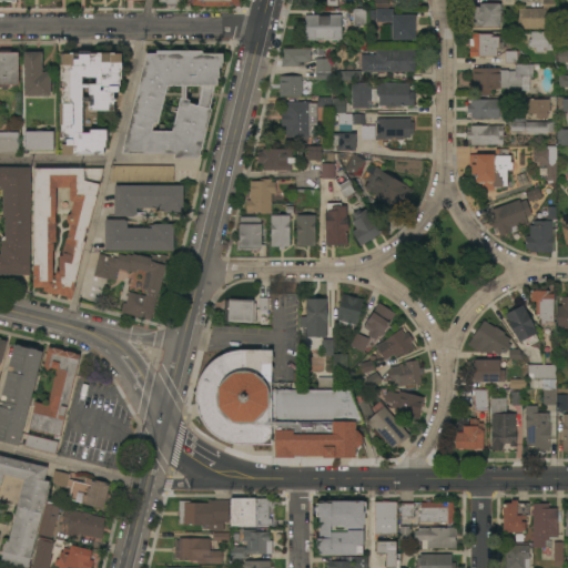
[(543,9),(543,0),(557,0),(557,10),(547,10),(547,30),(521,30),(521,26),(518,26),(518,19),(519,19),(519,9),(543,9)]
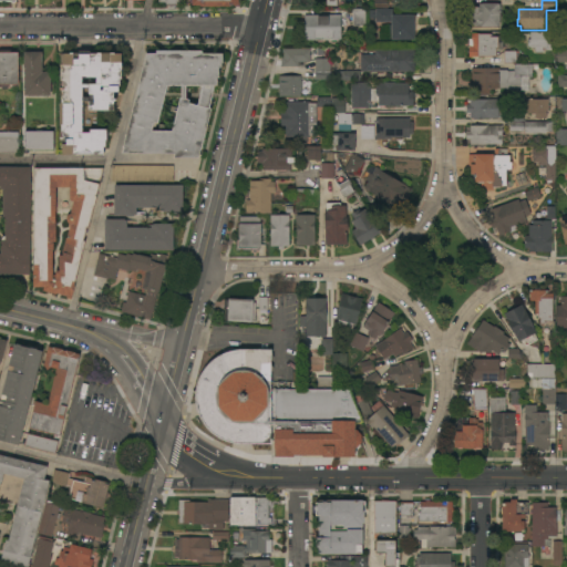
[(391,22),(375,22),(375,20),(369,20),(369,11),(375,11),(375,4),(389,4),(389,9),(392,9),(392,16),(414,16),(414,40),(391,40),(391,22)]
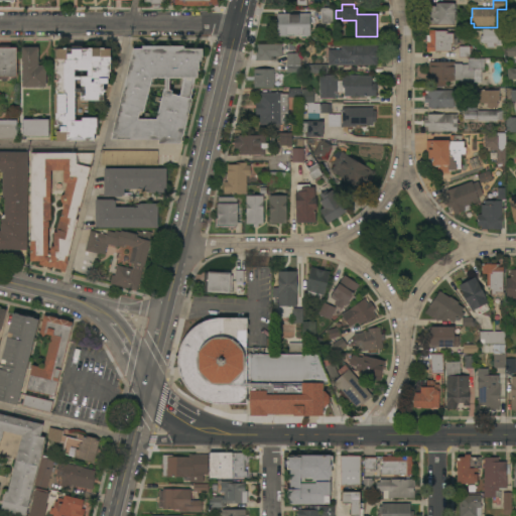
[(455,25),(427,24),(427,19),(426,19),(426,12),(427,12),(427,7),(435,7),(435,4),(455,4),(455,25)]
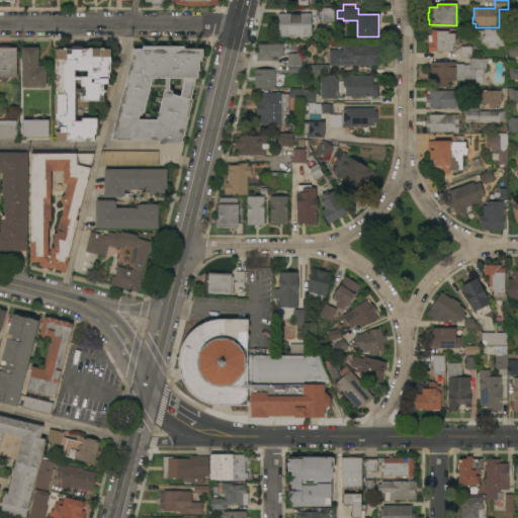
[(323,9),(334,9),(334,23),(322,23),(323,9)]
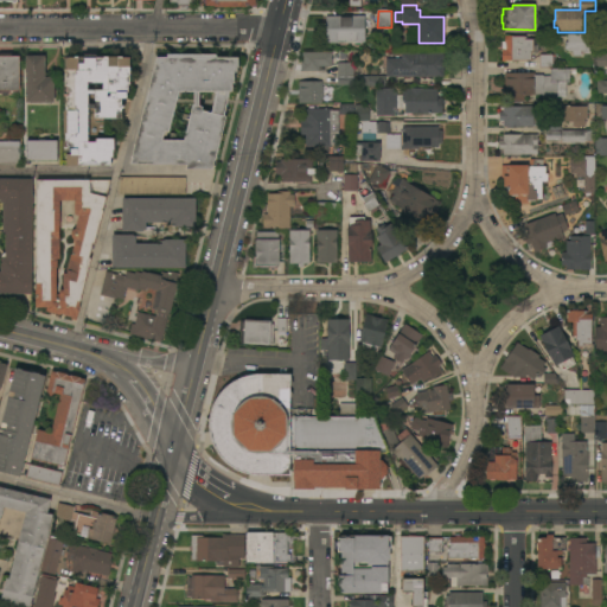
[(365,17),(365,42),(326,43),(326,17),(365,17)]
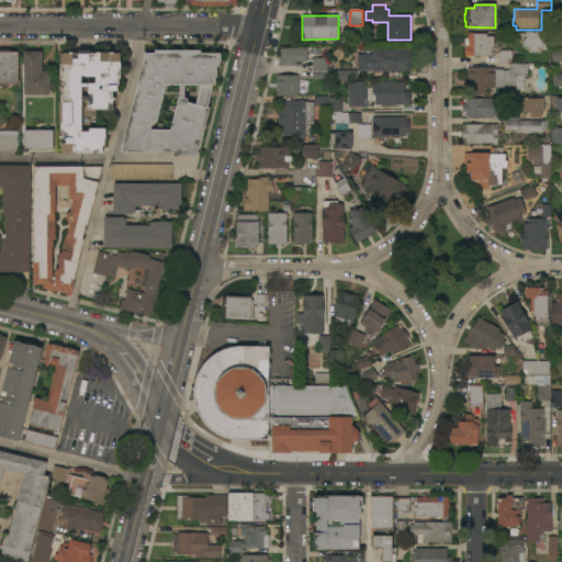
[(543,32),(543,35),(547,35),(547,51),(541,51),(541,47),(538,47),(538,52),(530,52),(530,47),(526,47),(526,32),(543,32)]
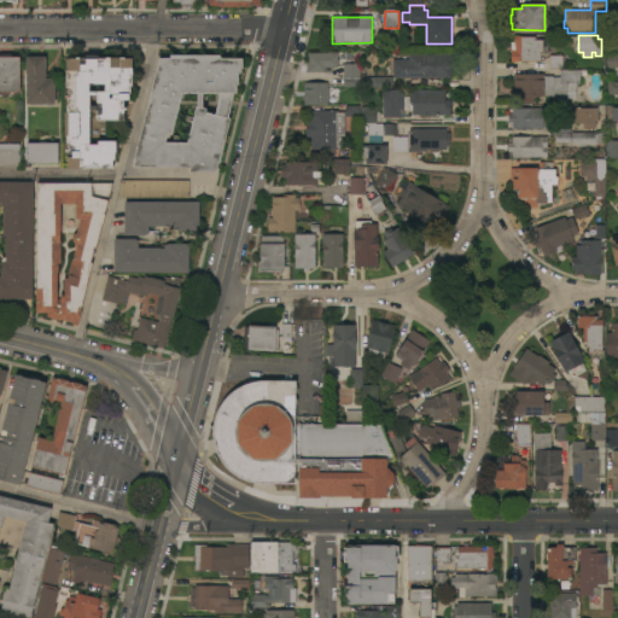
[(511,63),(511,42),(514,42),(514,38),(535,36),(535,40),(543,40),(543,53),(541,53),(541,62),(511,63)]
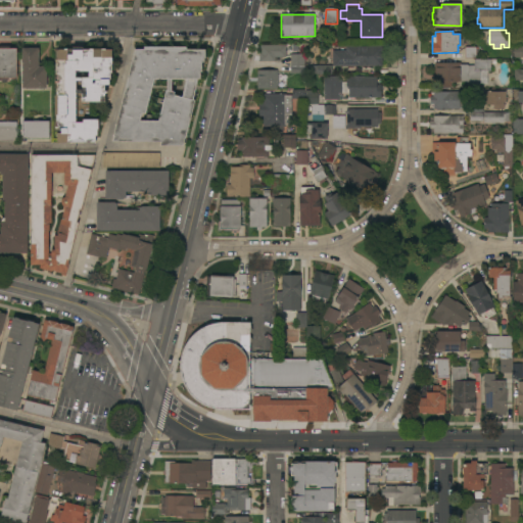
[(286,45),(286,57),(275,57),(275,61),(259,61),(259,55),(257,55),(257,54),(259,54),(259,53),(260,53),(260,45),(286,45)]
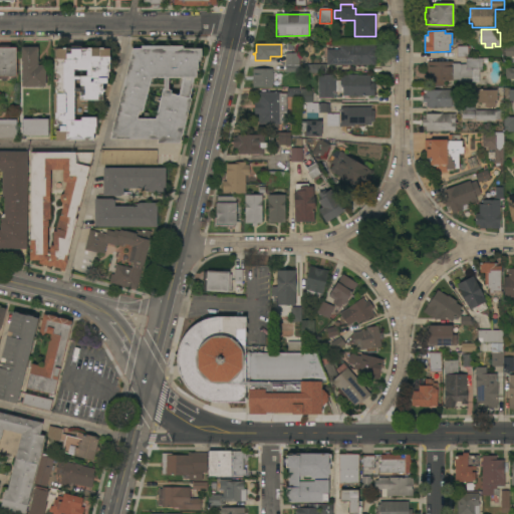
[(334,50),(334,47),(340,47),(340,45),(376,45),(376,64),(327,64),(327,50),(334,50)]
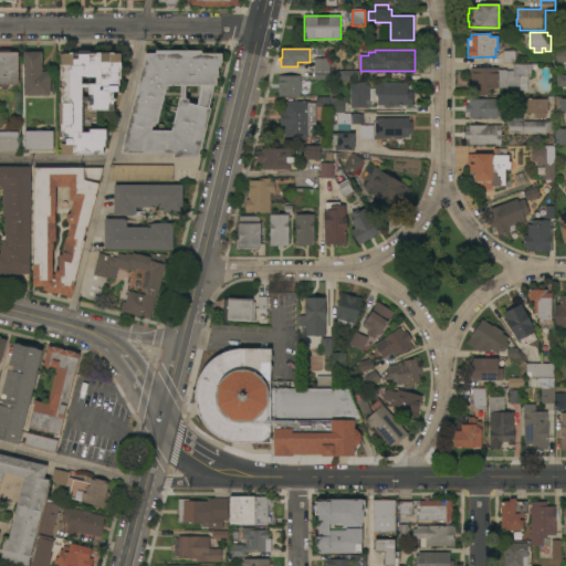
[(156,54),(156,51),(201,51),(201,54),(222,54),(222,63),(221,63),(221,67),(219,67),(219,77),(217,77),(217,86),(213,86),(209,108),(211,109),(201,148),(200,148),(198,158),(174,158),(174,154),(122,154),(146,54),(156,54)]
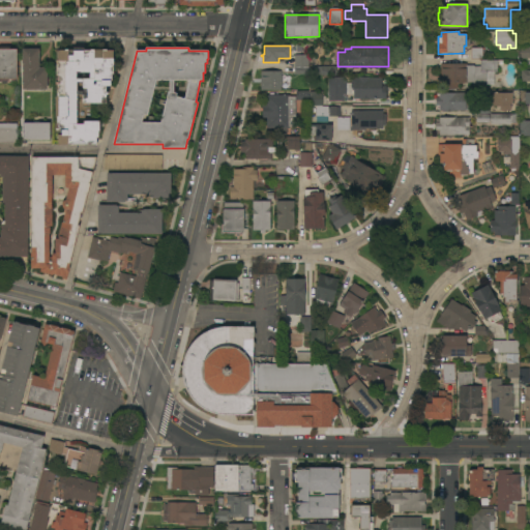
[(471,48),(483,48),(483,59),(471,59),(471,48)]
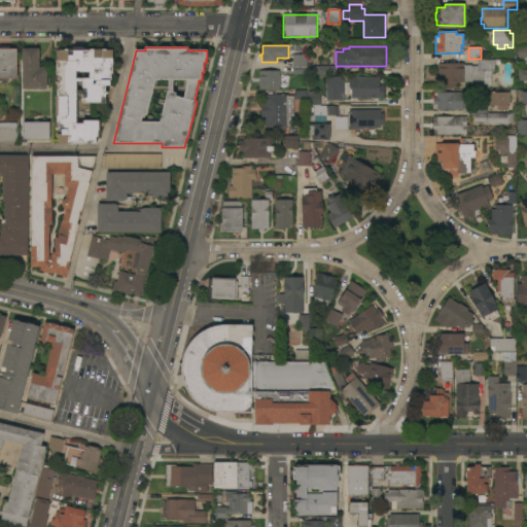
[(526,59),(519,59),(518,47),(526,47),(526,59)]
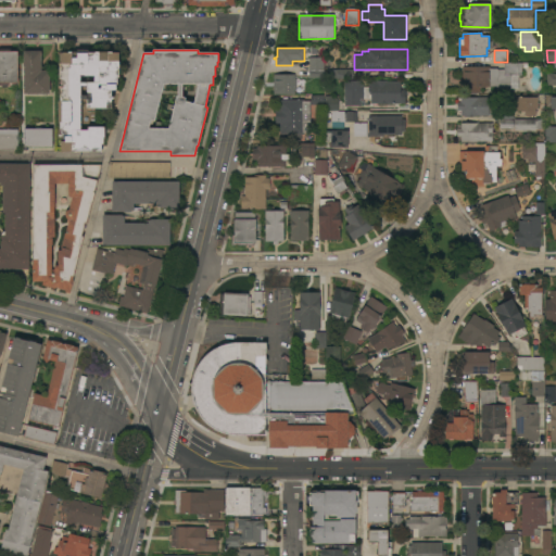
[(0,51),(19,51),(19,83),(9,83),(9,85),(8,85),(8,88),(2,88),(2,86),(1,86),(1,84),(0,84),(0,51)]
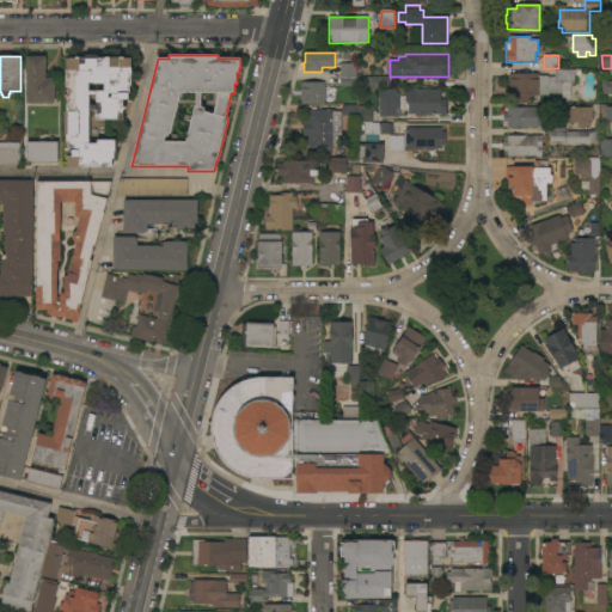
[(26,56),(46,56),(46,78),(55,78),(55,104),(26,104),(26,56)]
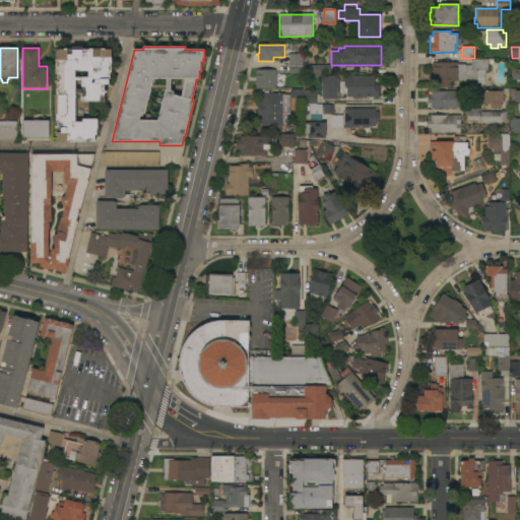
[(57,142),(57,128),(55,128),(55,126),(57,126),(57,121),(56,121),(56,115),(55,115),(55,111),(54,111),(54,98),(55,94),(57,94),(56,88),(57,88),(57,82),(55,82),(55,80),(57,80),(57,74),(55,74),(56,60),(57,49),(67,50),(67,54),(72,54),(72,50),(82,50),(82,49),(89,49),(89,48),(93,49),(113,49),(112,72),(111,72),(111,79),(110,79),(110,85),(105,85),(105,90),(107,90),(107,93),(105,93),(105,102),(88,101),(87,119),(99,119),(99,128),(98,128),(98,135),(95,135),(95,142),(57,142)]
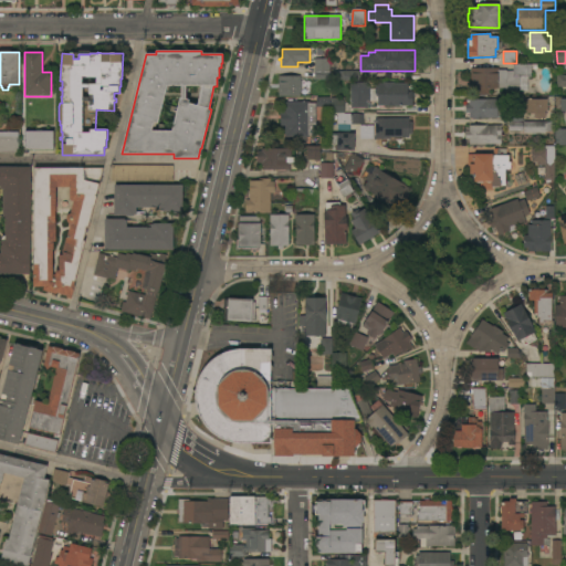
[(329,59),(329,80),(315,80),(315,59),(329,59)]
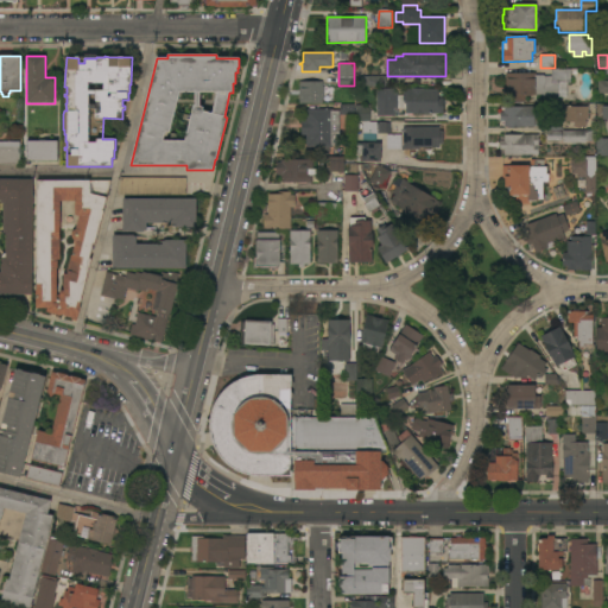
[(536,74),(536,75),(544,75),(544,76),(551,76),(551,69),(571,69),(571,83),(567,83),(567,97),(558,97),(558,99),(543,99),(543,95),(525,95),(525,102),(506,102),(506,74),(536,74)]
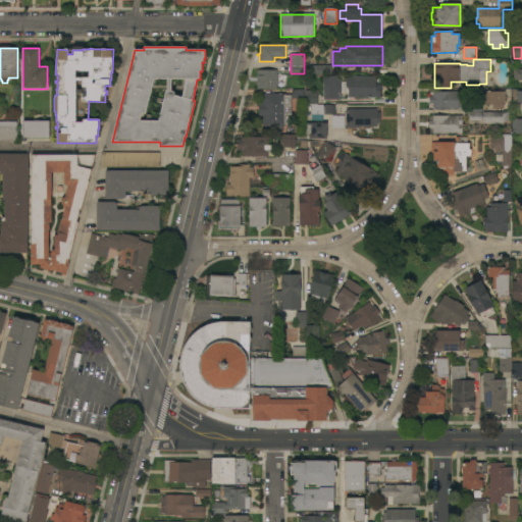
[(517,81),(514,81),(513,64),(521,64),(521,86),(517,86),(517,81)]
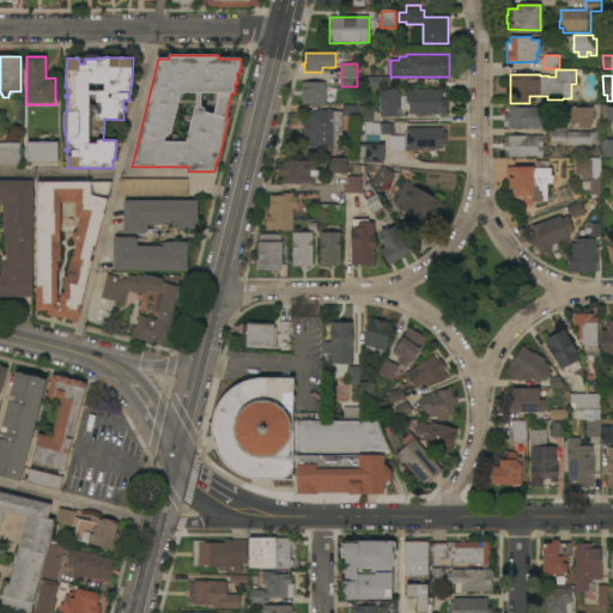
[(389,77),(389,87),(371,87),(371,86),(359,86),(359,84),(358,84),(358,79),(362,79),(362,78),(372,78),(372,77),(389,77)]
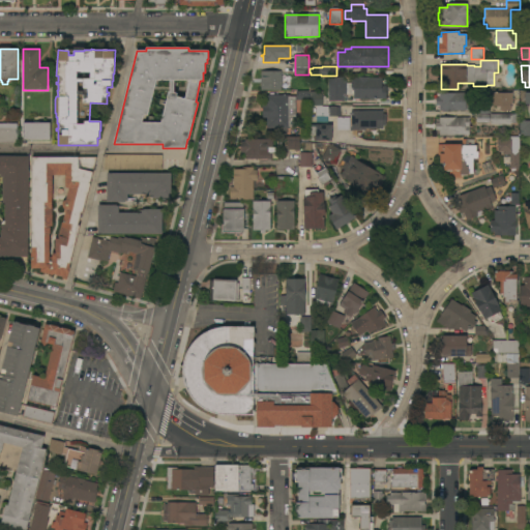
[(261,90),(261,71),(281,71),(281,76),(283,76),(283,87),(281,87),(281,90),(261,90)]
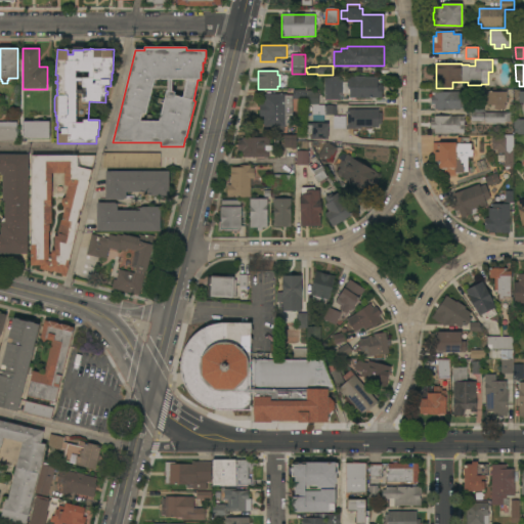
[(350,77),(354,77),(354,76),(364,76),(364,78),(378,78),(378,85),(382,85),(382,98),(350,98),(350,77)]
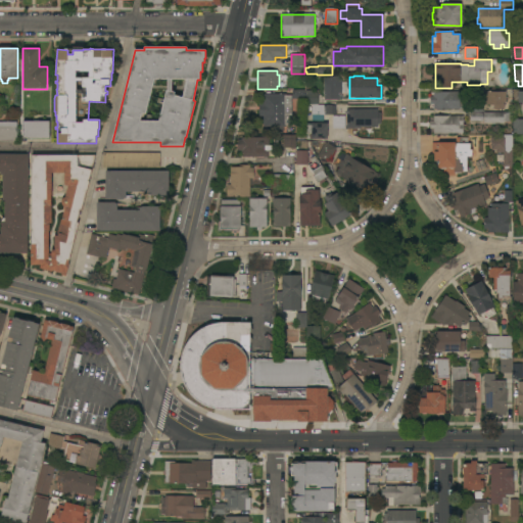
[(324,77),(339,77),(339,81),(342,81),(342,93),(339,93),(339,95),(340,95),(340,100),(324,100),(324,77)]
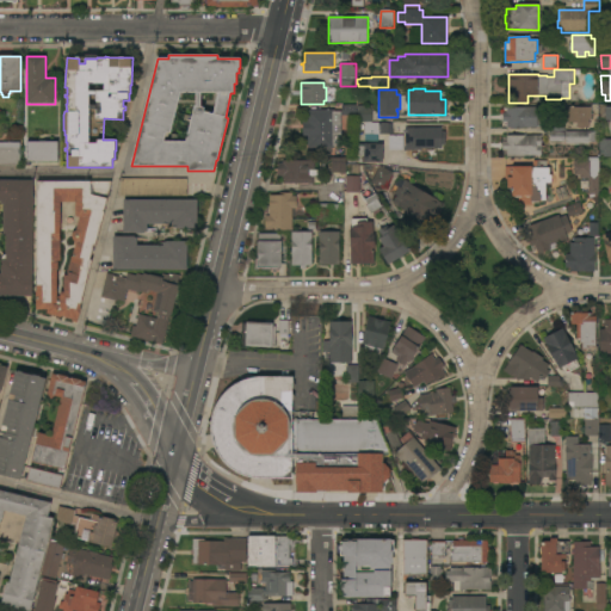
[(372,106),(372,123),(358,123),(358,106),(372,106)]
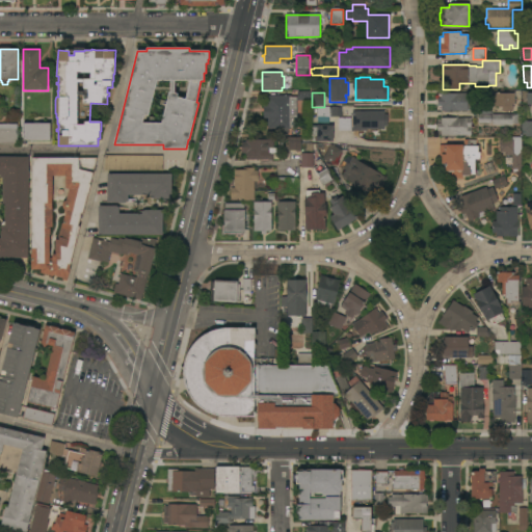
[(472,94),(472,110),(468,110),(468,111),(442,111),(442,106),(437,106),(437,99),(441,99),(441,94),(472,94)]
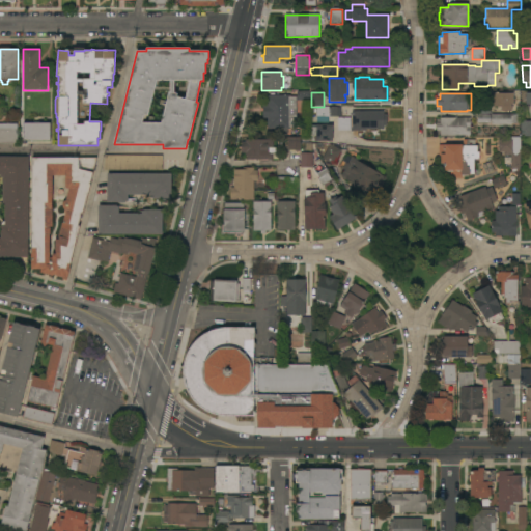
[(514,93),(514,104),(512,104),(512,111),(501,111),(501,107),(493,107),(493,93),(514,93)]
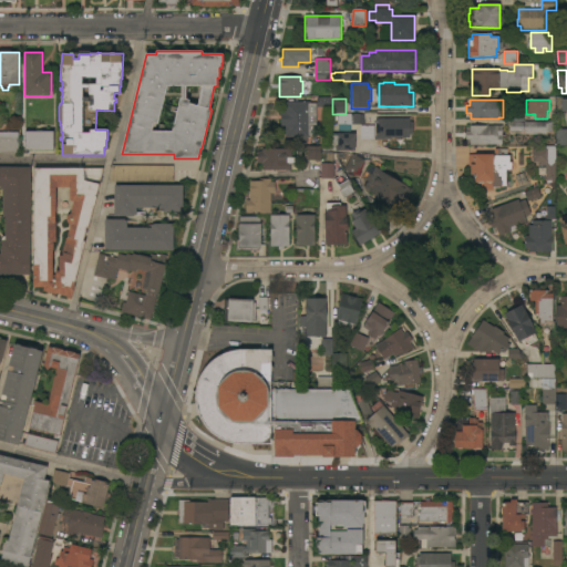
[(310,102),(310,103),(317,103),(317,136),(310,136),(310,137),(286,137),(286,126),(281,126),(281,112),(286,112),(286,102),(310,102)]
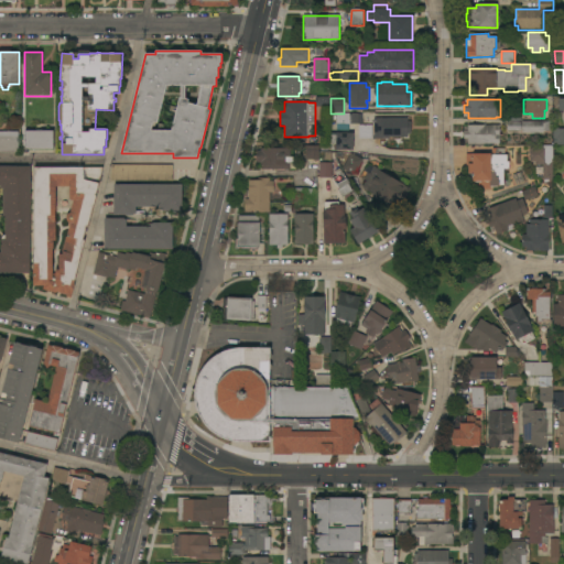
[(358,114),(359,114),(362,114),(362,123),(349,125),(349,130),(336,130),(337,114),(344,114),(358,114)]
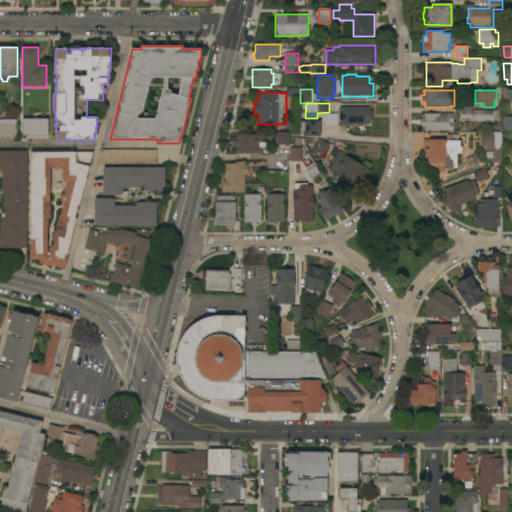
[(370,107),(370,110),(373,110),(373,121),(370,121),(370,124),(353,124),(353,126),(340,126),(339,107),(370,107)]
